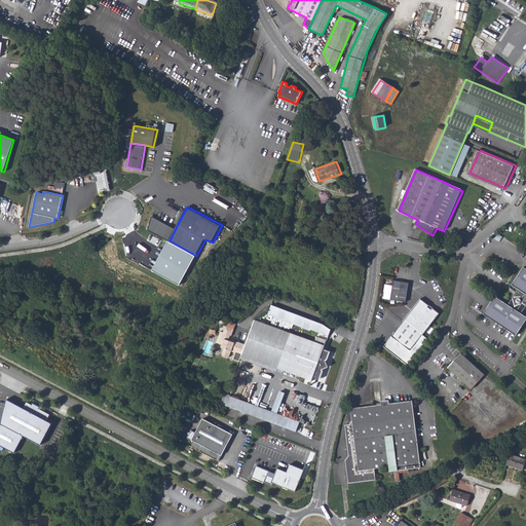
[(157,219),(151,215),(148,229),(170,240),(176,228),(157,219)]
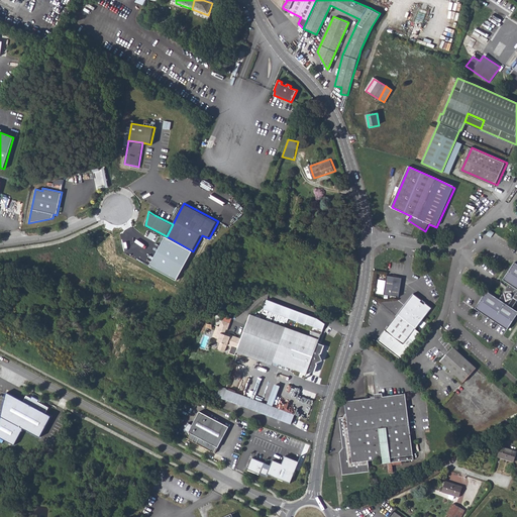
[(516,263),(515,263),(503,280),(509,285),(500,299),(488,291),(476,309),(507,330),(516,315),(516,310),(513,308),(516,303),(516,343),(515,347),(516,348),(516,263)]
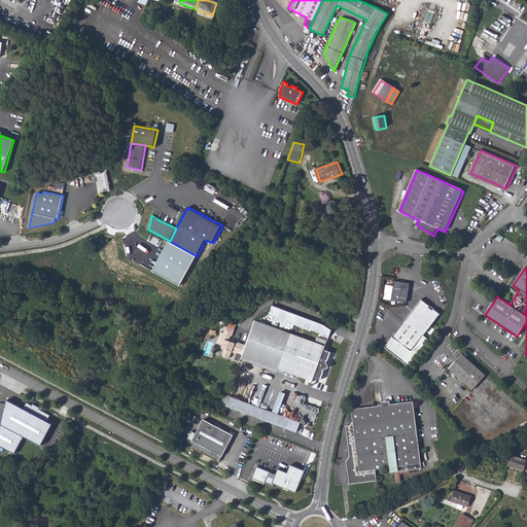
[(407,285),(392,282),(388,302),(403,304),(407,285)]
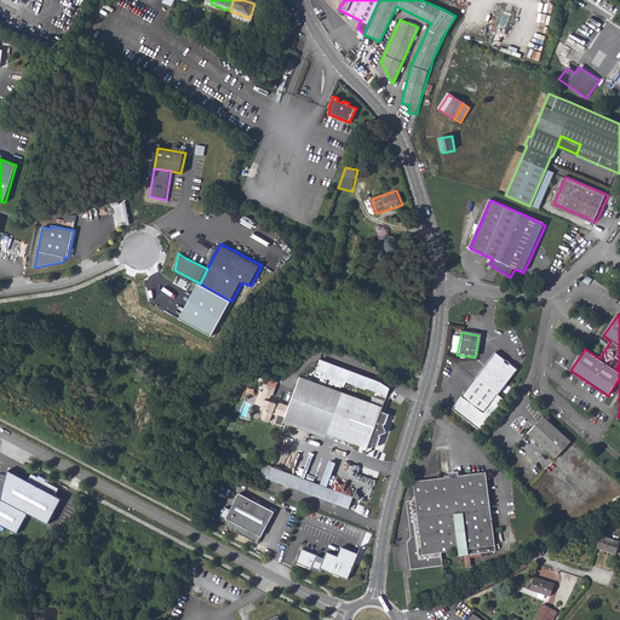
[(495,396),(515,372),(506,366),(505,368),(500,365),(503,362),(492,354),(471,382),(478,386),(481,388),(495,396)]
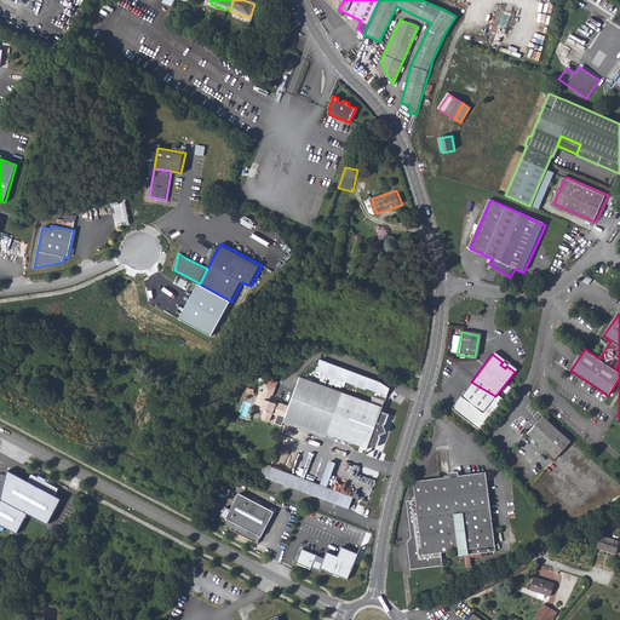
[(375,391),(379,382),(319,362),(315,373),(366,389),(366,388),(375,391)]
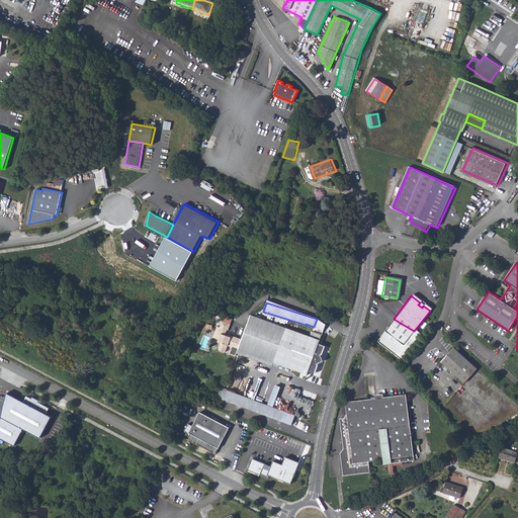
[(238,353),(238,355),(273,367),(275,363),(286,329),(250,318),(243,339),(238,353)]
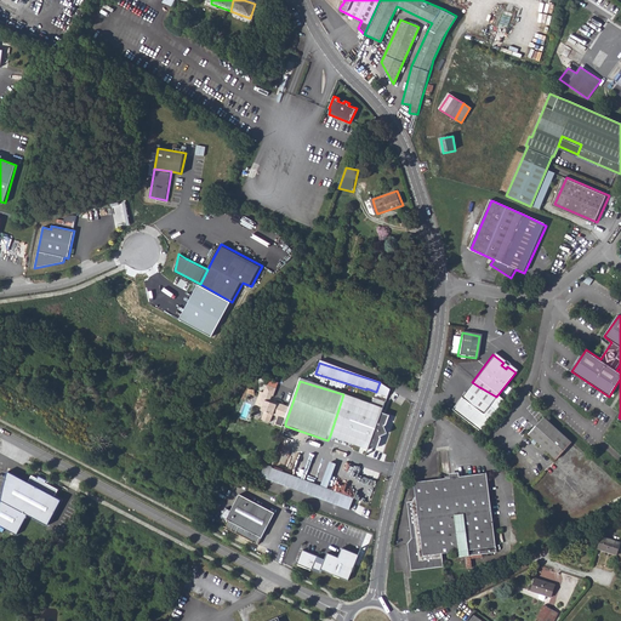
[(380,382),(376,392),(387,396),(389,388),(380,382)]
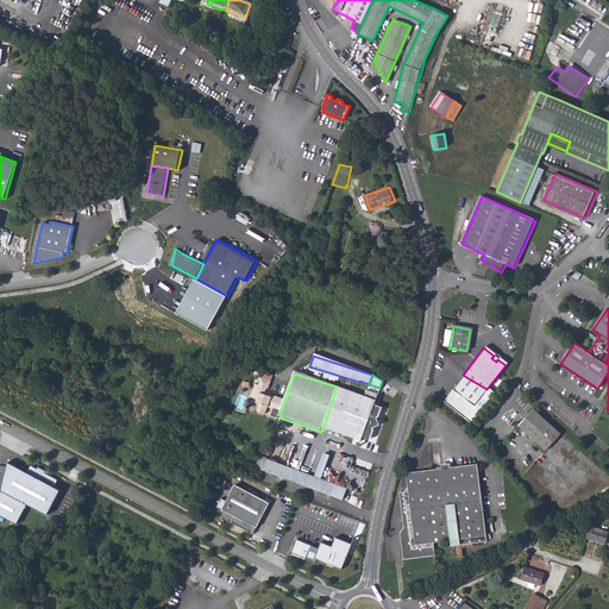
[(470,380),(463,375),(440,403),(469,425),(484,405),(478,400),(487,389),(472,381),(470,380)]
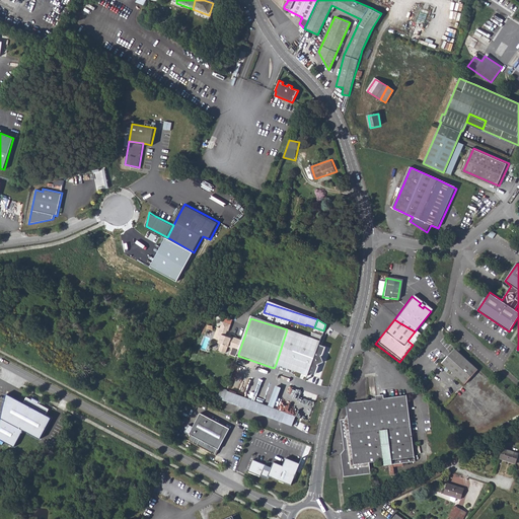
[(238,354),(243,340),(228,334),(232,323),(223,320),(221,327),(218,326),(214,338),(220,340),(218,343),(221,344),(219,351),(226,353),(229,347),(232,348),(230,355),(236,357),(237,353),(238,354)]
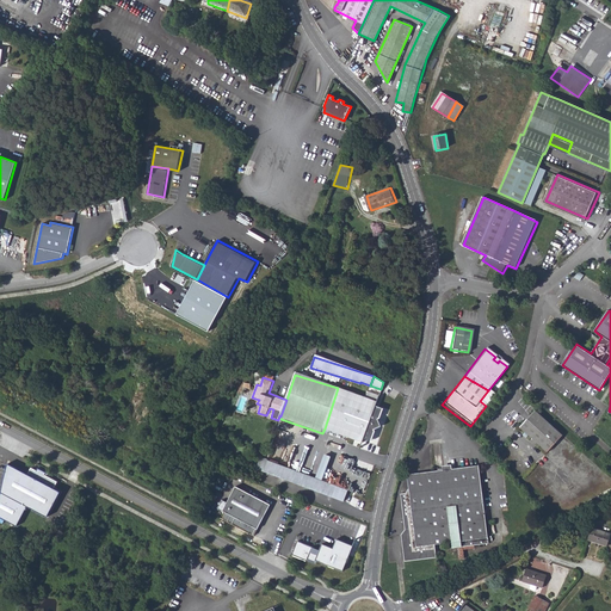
[(382,412),(375,409),(376,403),(380,394),(368,390),(366,396),(350,392),(351,387),(339,383),(338,388),(325,429),(364,442),(365,437),(368,432),(375,434),(376,430),(376,429),(377,427),(377,425),(381,424),(380,421),(380,419),(380,418),(381,417),(382,412)]
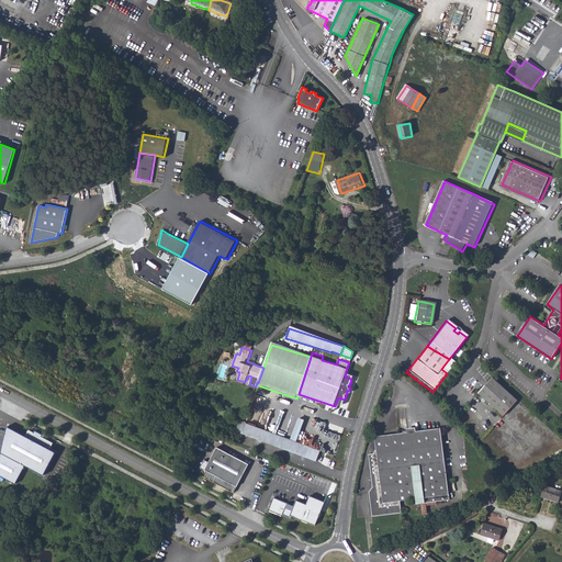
[(494,377),(480,393),(505,415),(518,400),(494,377)]
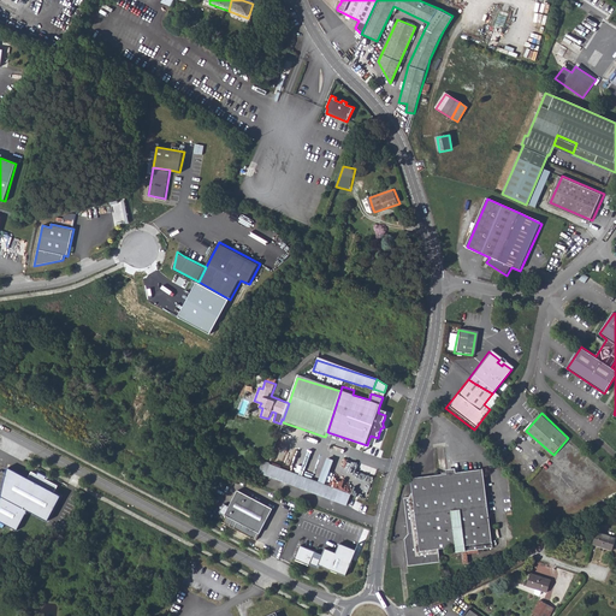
[(153,431),(155,425),(150,422),(152,420),(149,418),(147,419),(147,420),(143,419),(141,425),(144,427),(143,430),(146,432),(148,428),(153,431)]
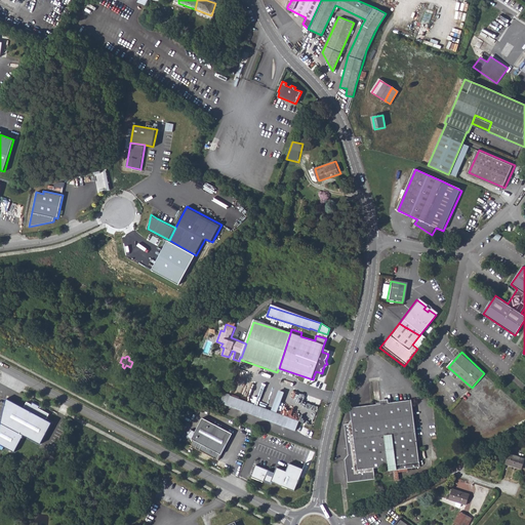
[(105,359),(105,362),(113,365),(115,361),(106,357),(105,359)]
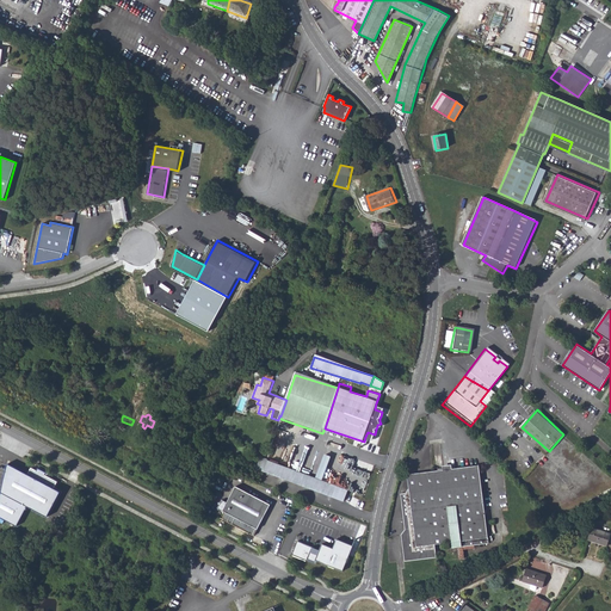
[(349,489),(261,456),(257,468),(344,503),(349,489)]
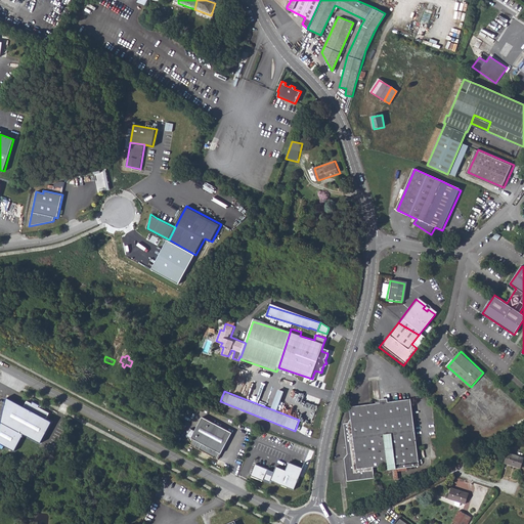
[(0,428),(0,441),(15,450),(25,434),(42,443),(53,421),(48,418),(50,412),(40,407),(41,405),(33,400),(33,403),(27,400),(25,405),(8,396),(0,428)]
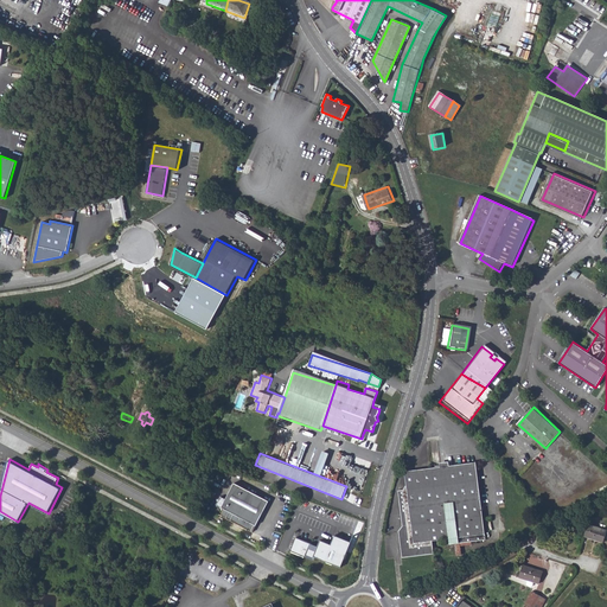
[(454,544),(461,543),(485,541),(477,462),(407,468),(408,487),(400,489),(402,532),(402,535),(403,555),(434,551),(434,540),(445,540),(445,544),(454,544)]
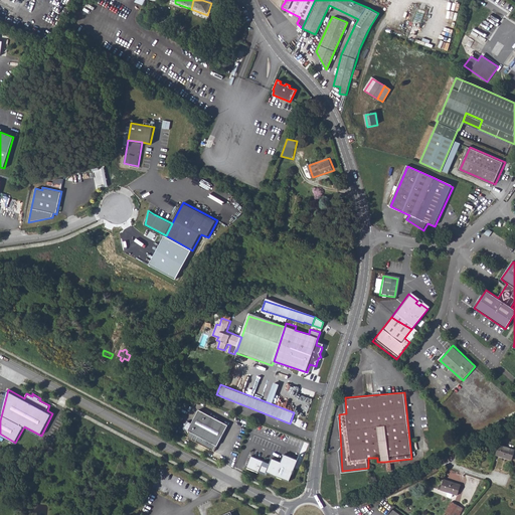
[(199,409),(191,423),(188,431),(190,432),(187,438),(213,451),(216,446),(217,446),(228,425),(199,409)]
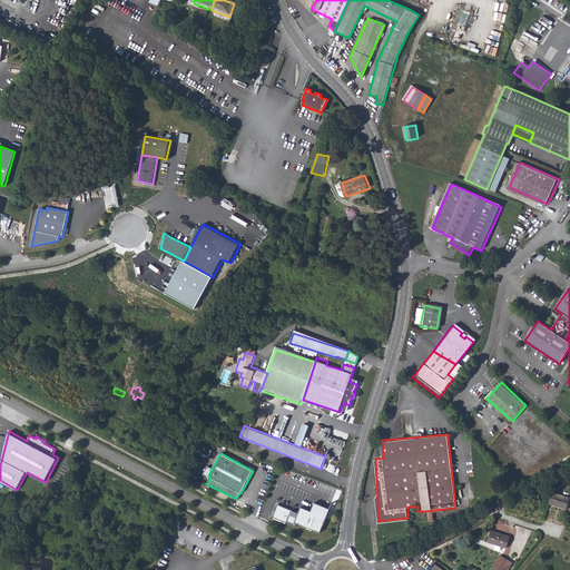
[(549,504),(567,510),(569,499),(552,493),(549,504)]
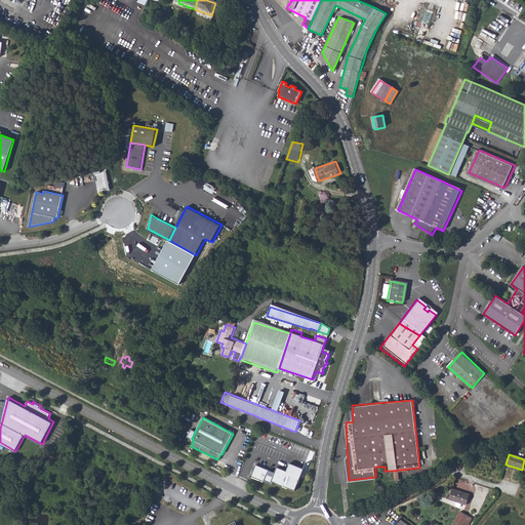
[(255,465),(251,477),(265,482),(265,480),(271,483),(272,481),(294,491),(304,469),(289,462),(286,471),(277,467),(275,473),(273,477),(268,474),(269,471),(255,465)]
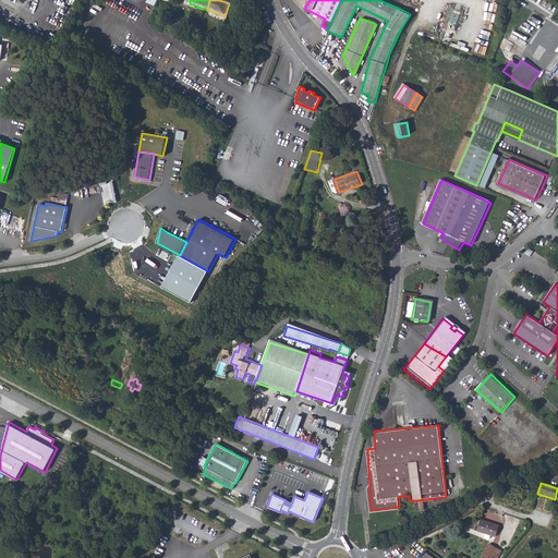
[(483,535),(484,537),(487,538),(488,537),(489,534),(494,536),(498,526),(482,519),(477,530),(484,532),(483,535)]
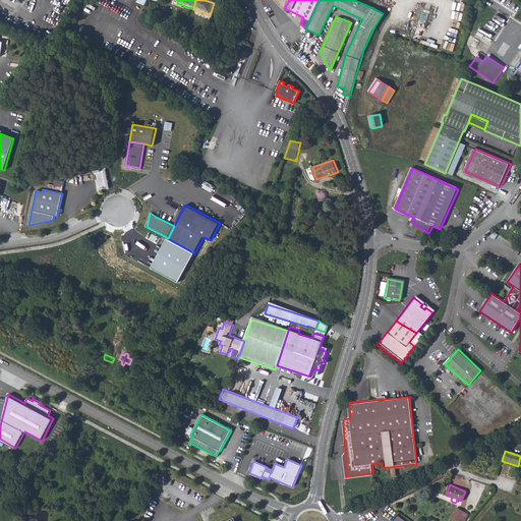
[(451,520),(459,520),(462,516),(466,518),(468,515),(456,509),(450,520),(452,520),(451,520)]
